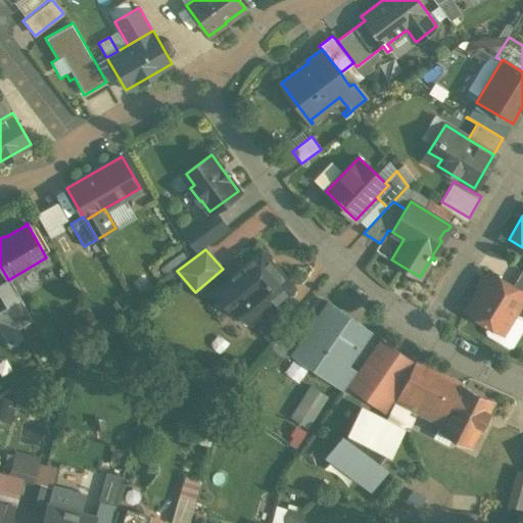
[(262,250),(214,290),(234,314),(249,300),(262,315),(270,307),(293,288),(262,250)]
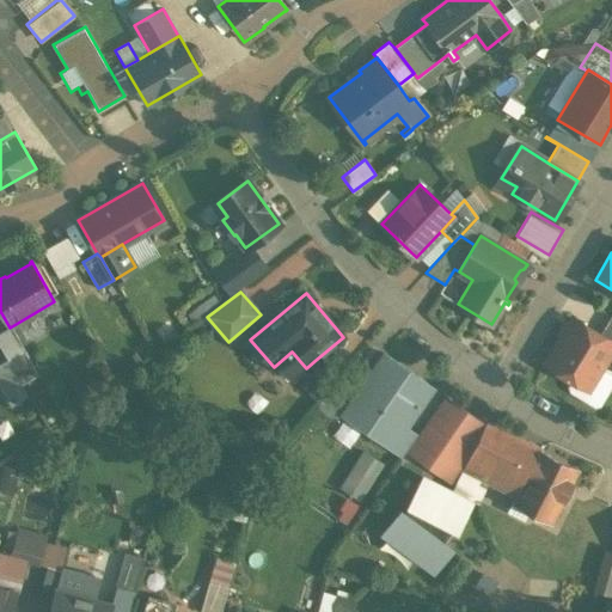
[(611,316),(600,335),(611,342),(611,349),(611,316)]
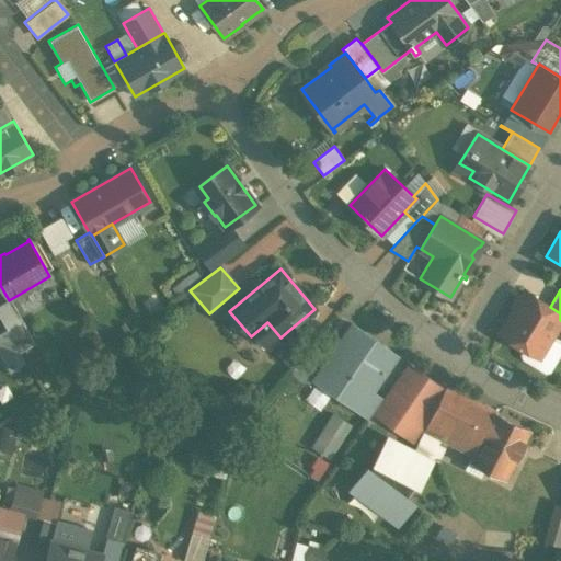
[(560,313),(550,307),(525,292),(500,332),(525,348),(539,356),(551,338),(560,320),(560,313)]
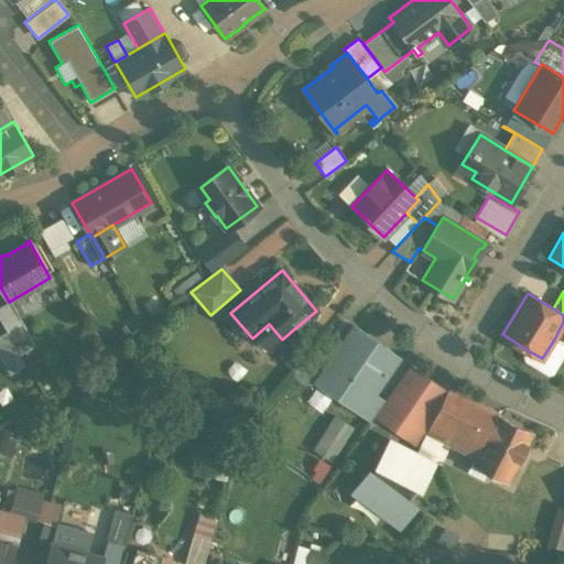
[(22,323),(7,332),(20,355),(35,345),(22,323)]
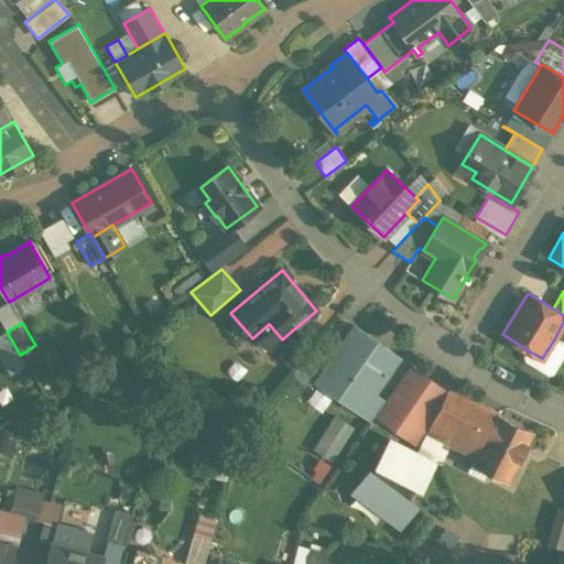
[(353,325),(314,381),(369,420),(383,400),(375,393),(400,357),(353,325)]
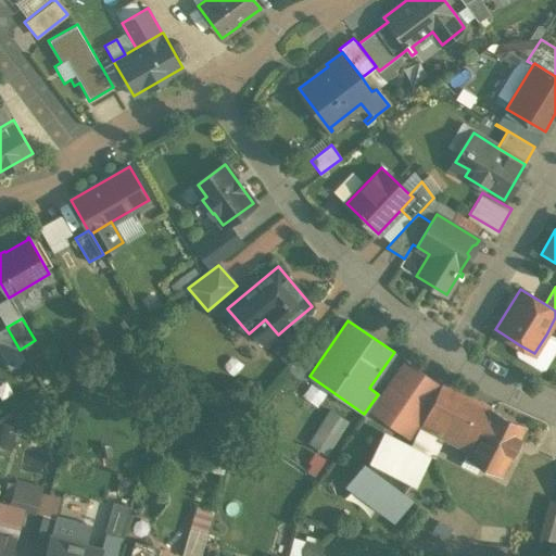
[(7,327),(0,330),(0,351),(11,369),(25,361),(20,350),(7,327)]
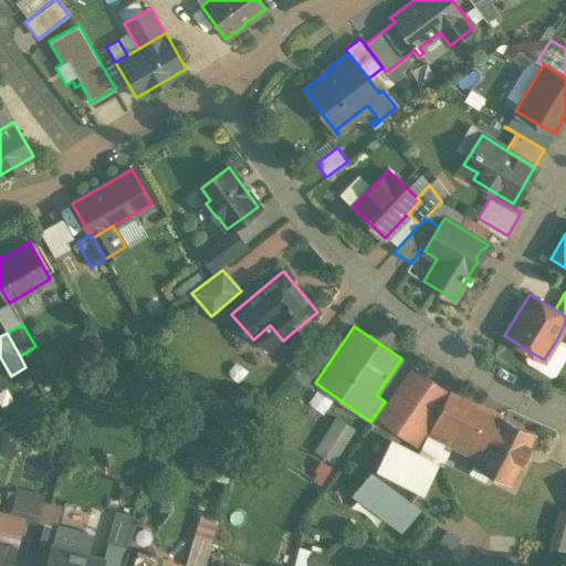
[(283,341),(279,344),(284,350),(297,336),(292,333),(283,341)]
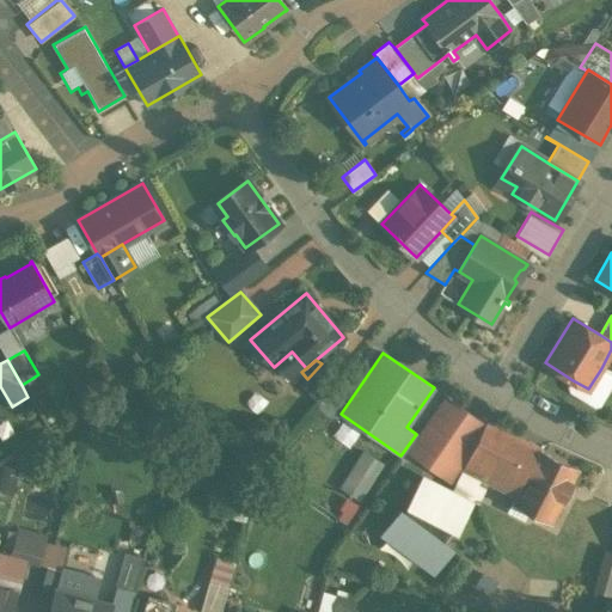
[(307,379),(301,384),(320,402),(340,383),(334,377),(334,375),(323,362),(307,379)]
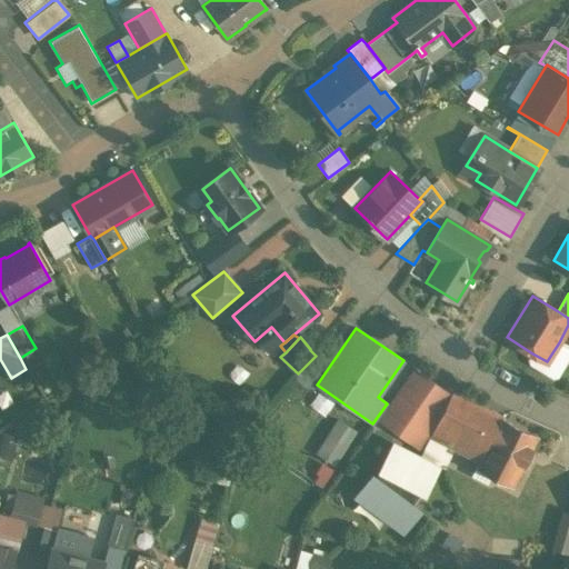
[(568,348),(559,342),(547,361),(532,353),(528,359),(529,365),(552,378),(558,377),(568,358),(568,348)]
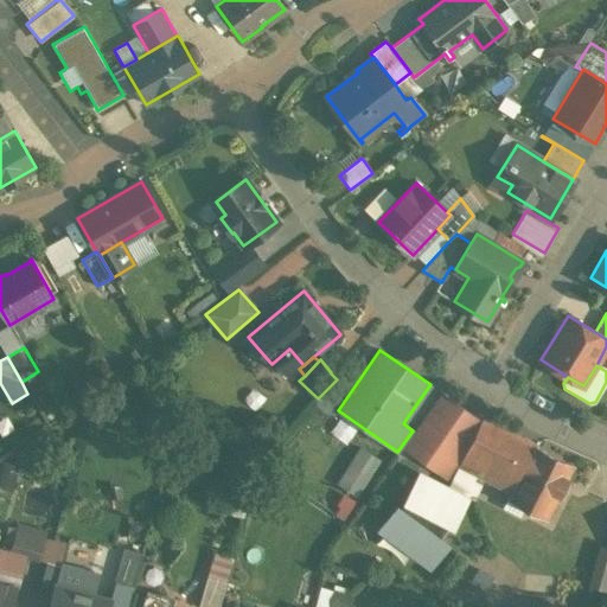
[(337,379),(318,398),(328,409),(347,389),(337,379)]
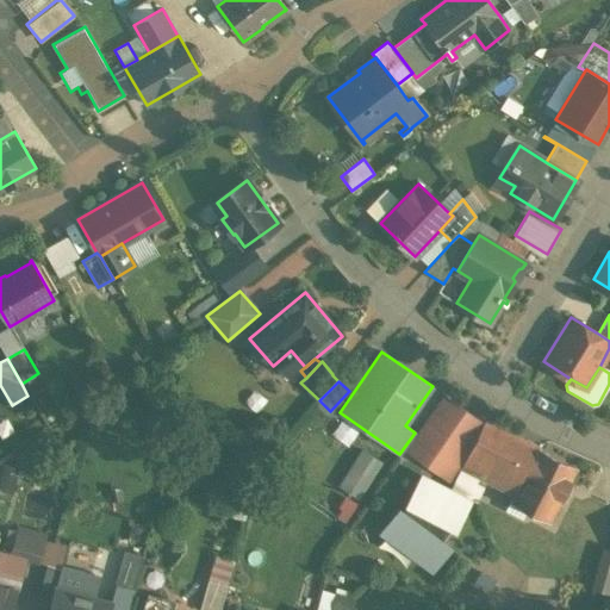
[(484,423),(446,397),(408,452),(454,484),(484,423)]
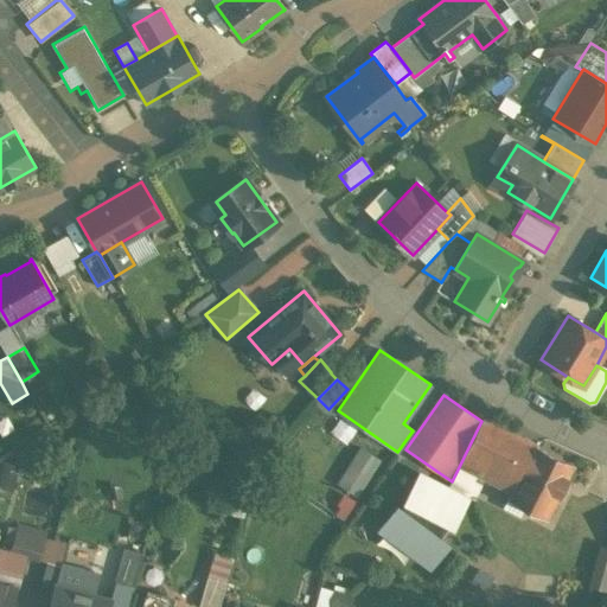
[(452,481),(449,485),(473,497),(484,478),(490,465),(489,464),(504,432),(481,421),(452,481)]
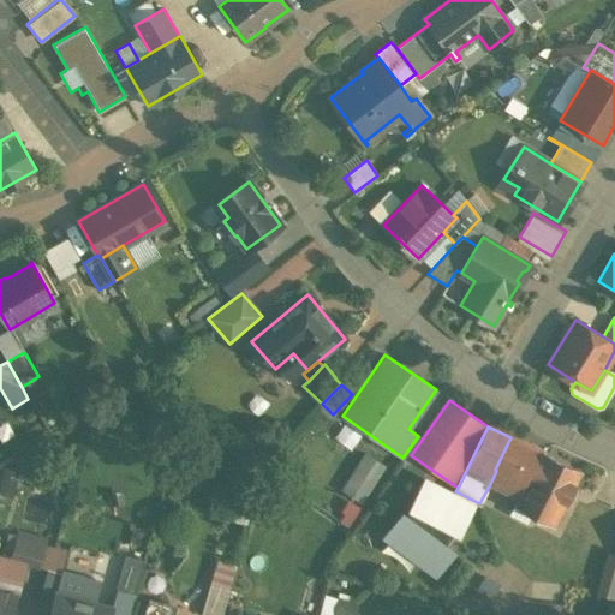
[(542,452),(511,437),(495,470),(496,471),(525,484),(542,452)]
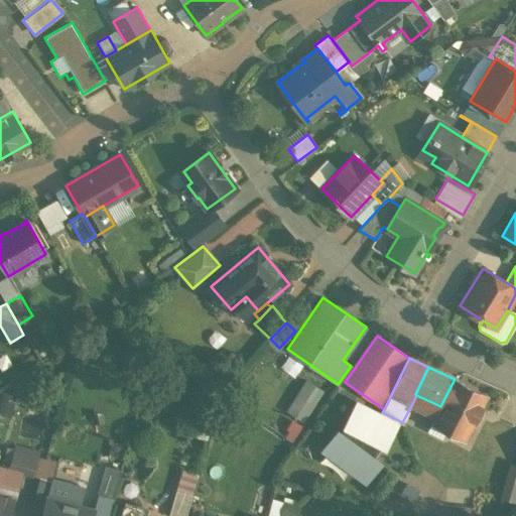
[(287,408),(304,419),(324,388),(306,378),(287,408)]
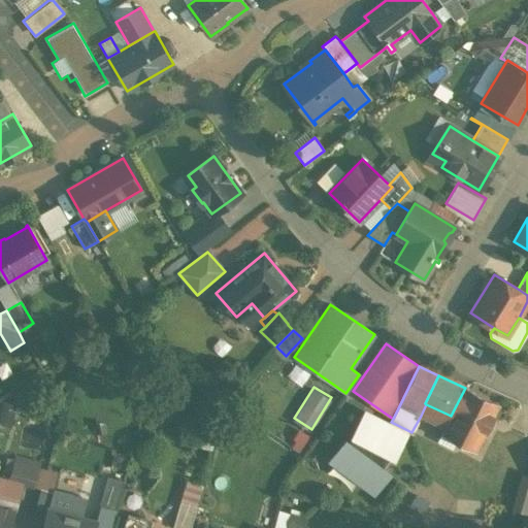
[(499,405),(465,388),(451,416),(448,424),(449,425),(460,430),(482,441),(499,405)]
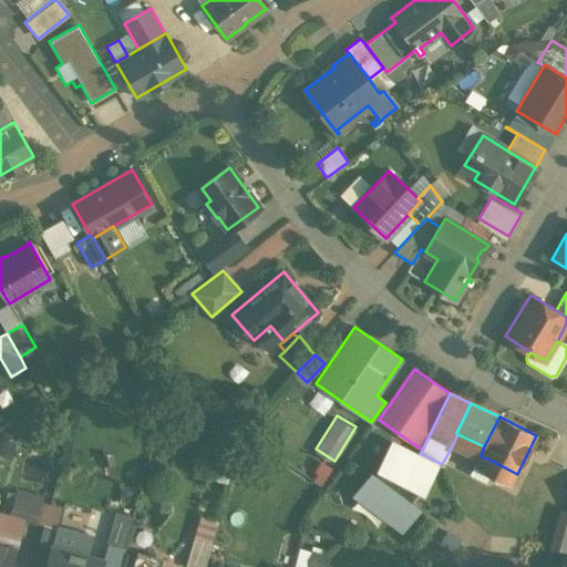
[(484,446),(457,434),(452,446),(480,460),(482,456),(481,455),(480,455),(484,446)]
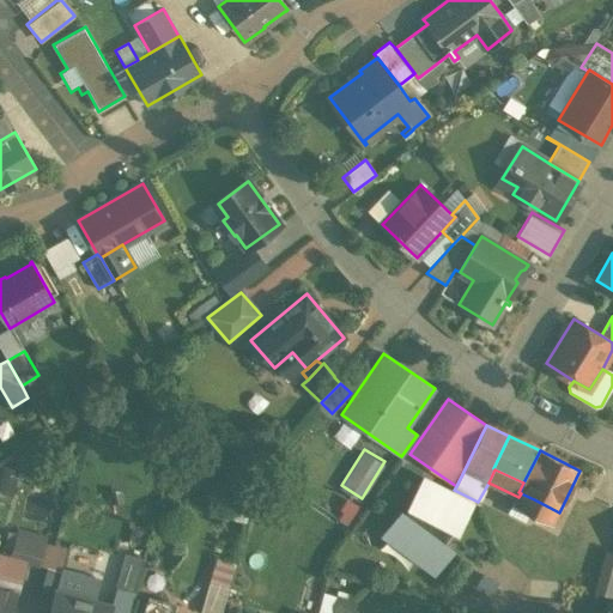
[(468,503),(424,479),(411,504),(413,505),(406,515),(402,511),(387,532),(435,568),(450,547),(443,541),(454,526),(456,527),(468,503)]
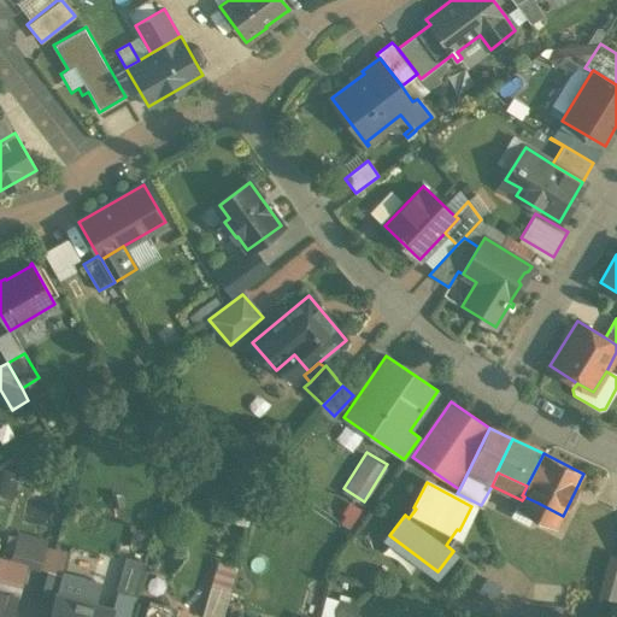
[(563,516),(538,503),(532,515),(557,527),(563,516)]
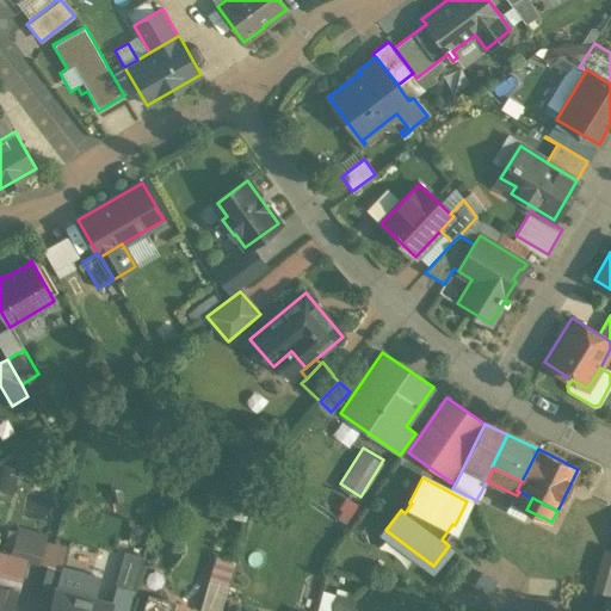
[(45,538),(17,531),(11,555),(38,562),(45,538)]
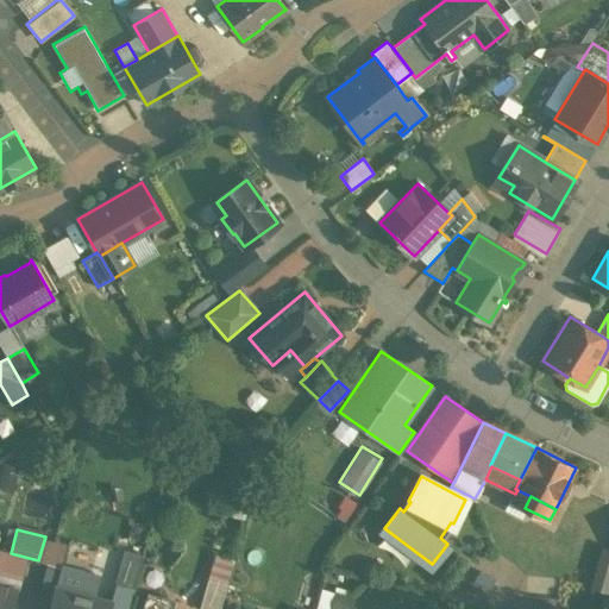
[(608,548),(602,547),(595,575),(608,578),(608,548)]
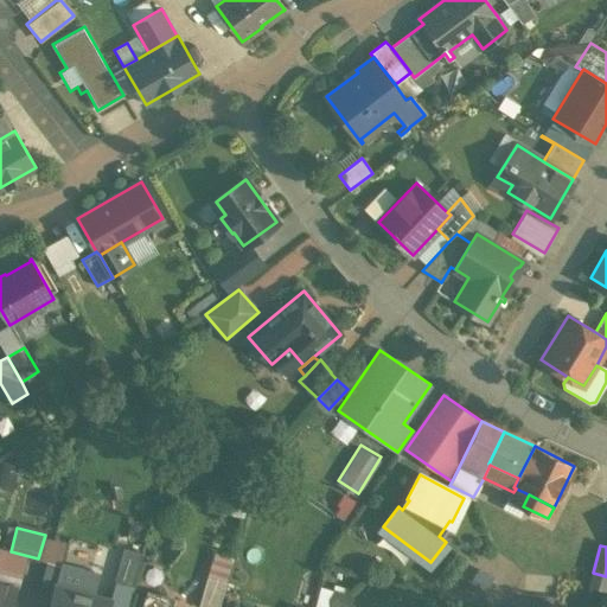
[(142,553),(123,547),(114,582),(133,587),(142,553)]
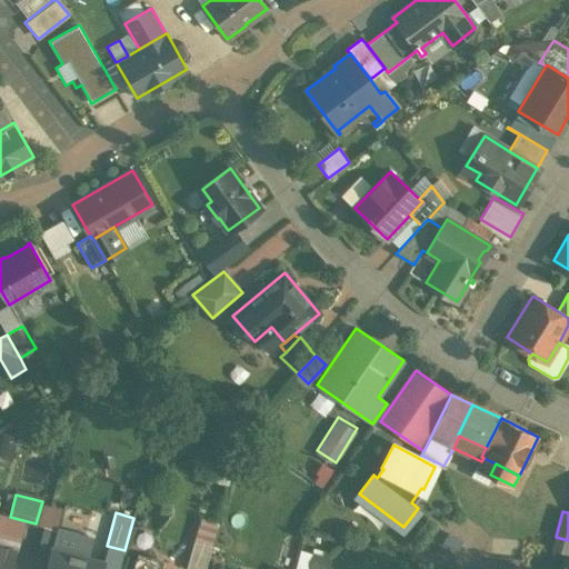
[(57,530),(43,527),(38,550),(50,553),(52,547),(57,530)]
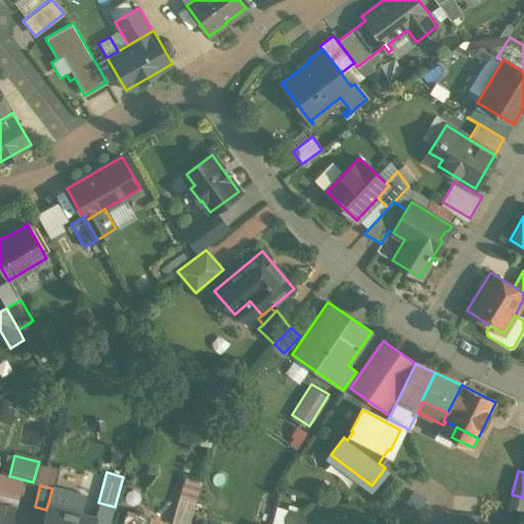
[(180,496),(173,522),(179,523),(189,523),(195,501),(180,496)]
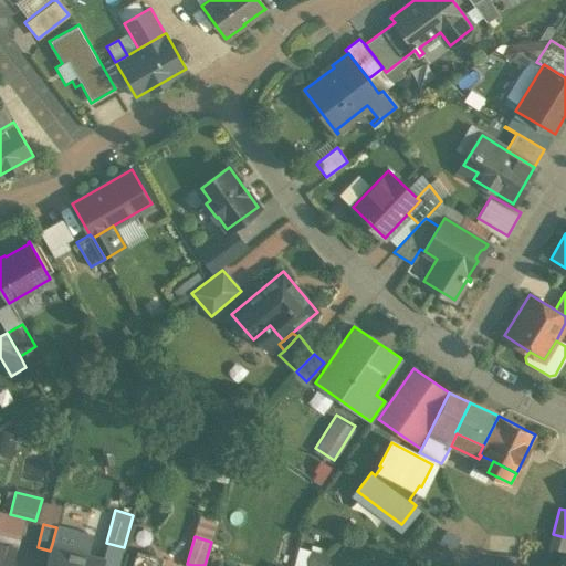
[(0,565),(9,565),(14,546),(0,542),(0,565)]
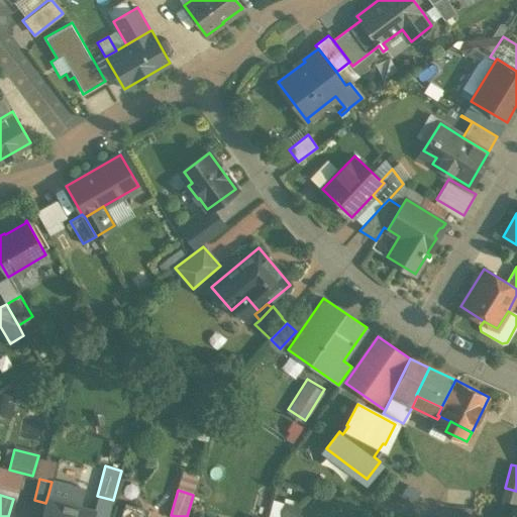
[(92,516),(94,510),(47,497),(45,503),(41,516),(92,516)]
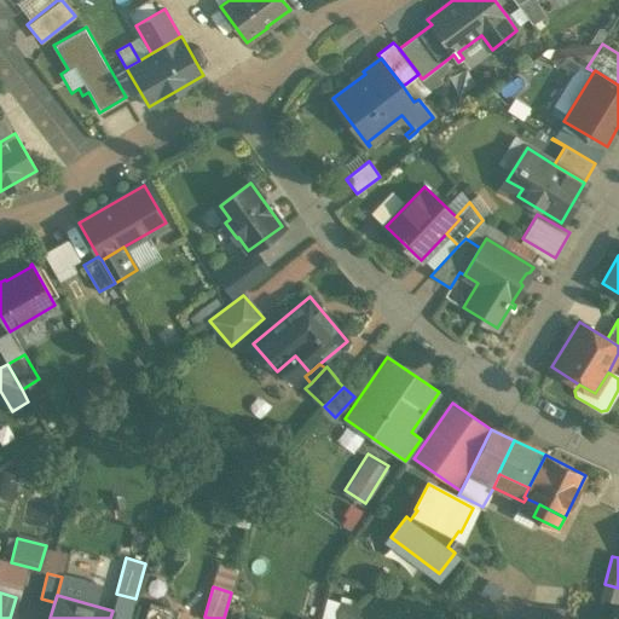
[(359,618),(360,597),(327,597),(325,618),(359,618)]
